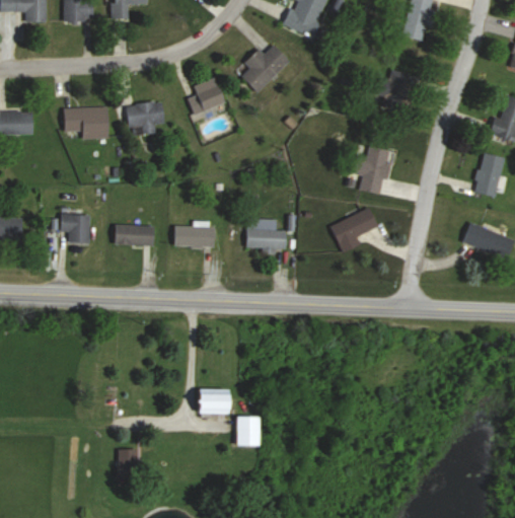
[(49,0),(0,0),(0,10),(27,11),(26,21),(49,22),(49,0)]
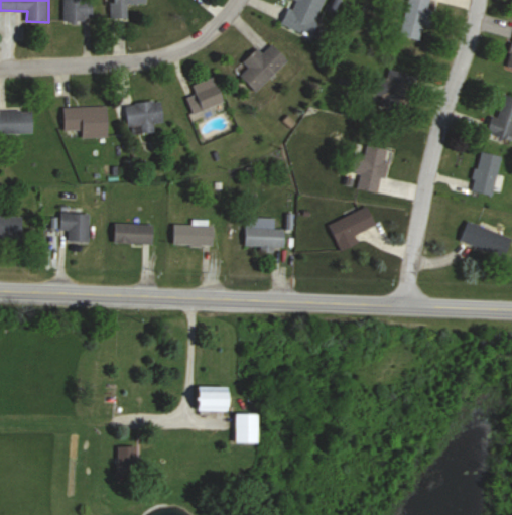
[(65,0),(65,21),(94,21),(94,0),(65,0)]
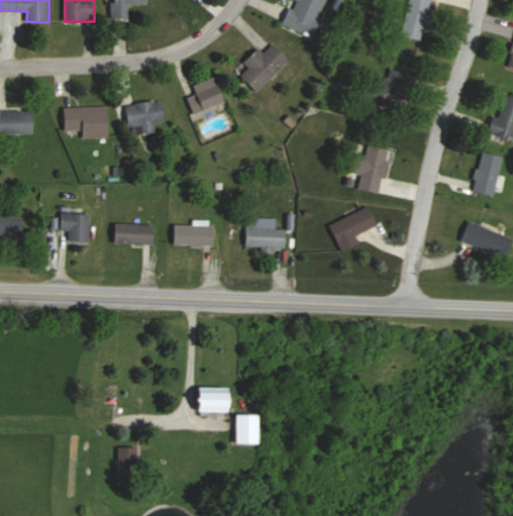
[(112,0),(112,19),(127,19),(127,4),(149,4),(148,0),(112,0)]
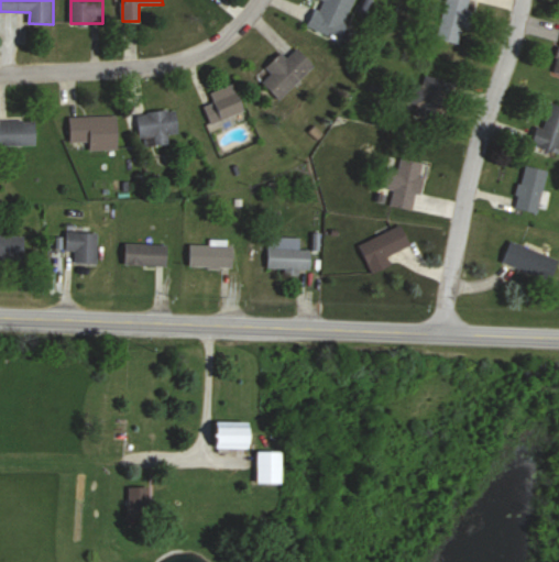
[(361,0),(319,0),(308,24),(343,40),(361,0)]
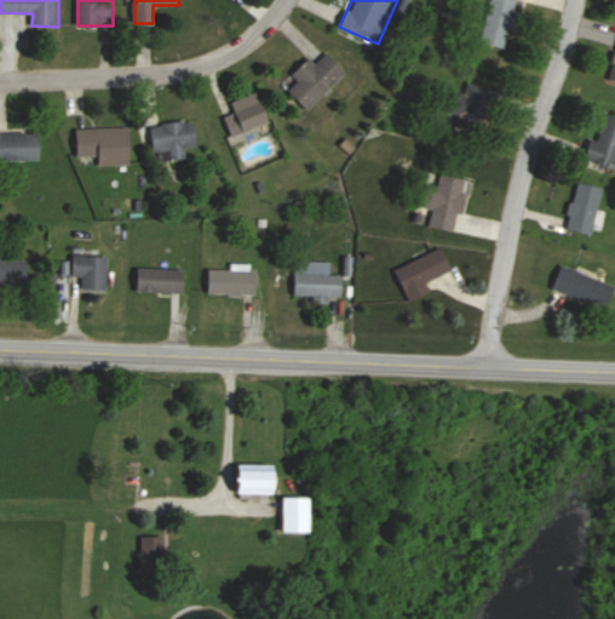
[(518,0),(492,0),(483,45),(507,50),(518,0)]
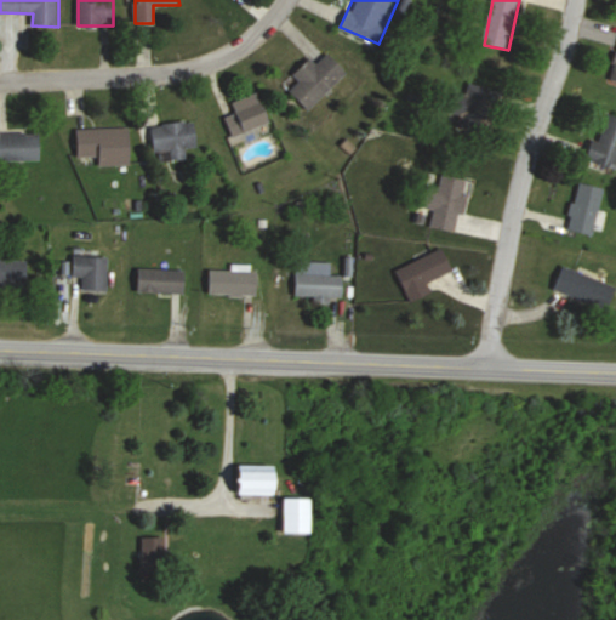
[(309,58),(294,75),(300,83),(290,92),(311,112),(348,74),(329,55),(318,66),(309,58)]
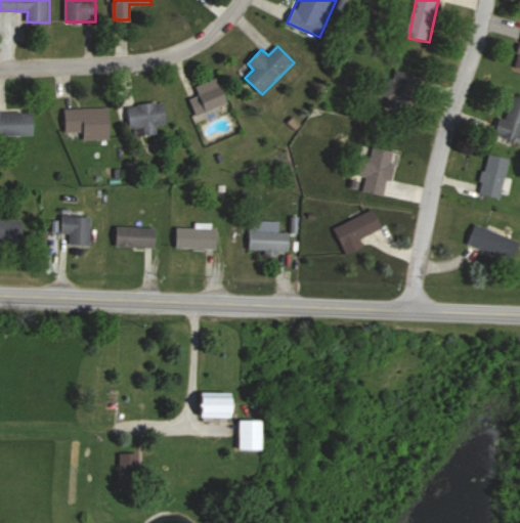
[(229,104),(219,79),(188,90),(199,116),(229,104)]
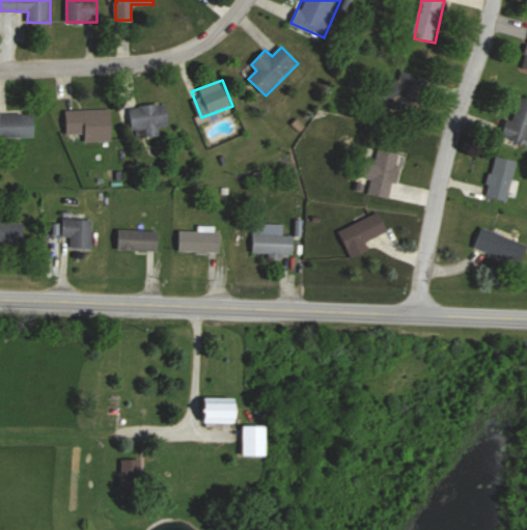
[(505,119),(501,138),(526,144),(526,100),(520,99),(515,121),(505,119)]
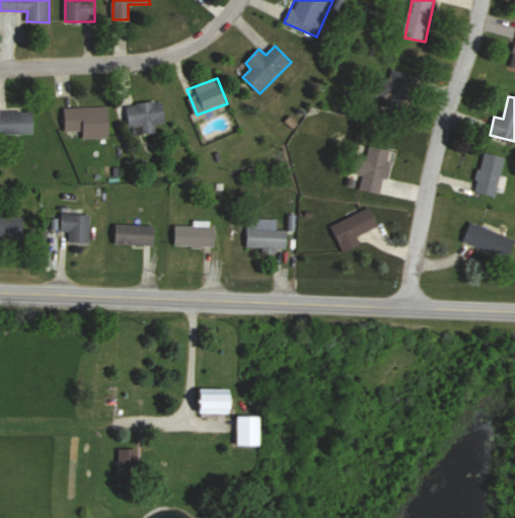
[(128,103),(128,127),(168,126),(167,103),(128,103)]
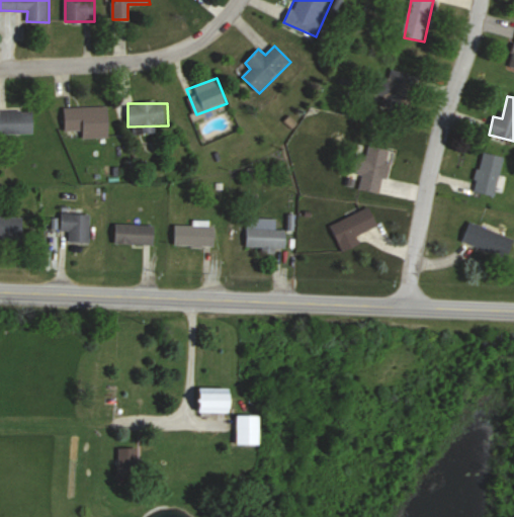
[(83,139),(109,139),(109,107),(65,107),(65,132),(83,132),(83,139)]
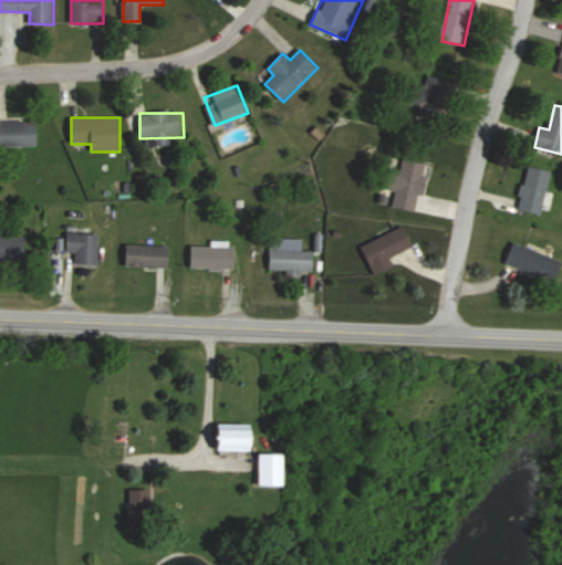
[(0,146),(42,147),(42,122),(0,121),(0,146)]
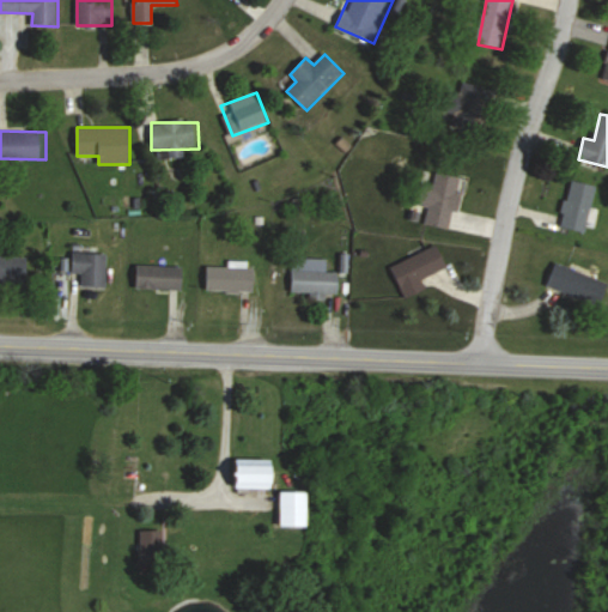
[(426,225),(451,230),(461,177),(437,173),(433,187),(421,183),(417,206),(429,208),(426,225)]
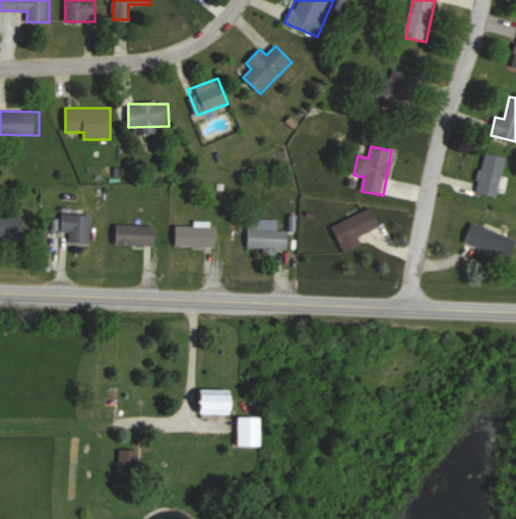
[(498,198),(508,158),(485,152),(474,192),(498,198)]
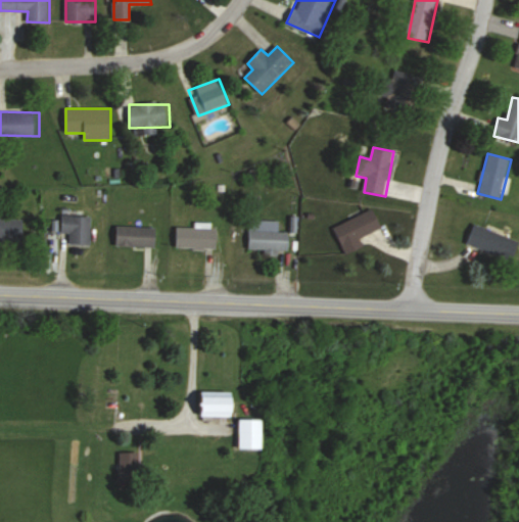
[(363,247),(359,238),(381,229),(373,210),(333,228),(345,255),(363,247)]
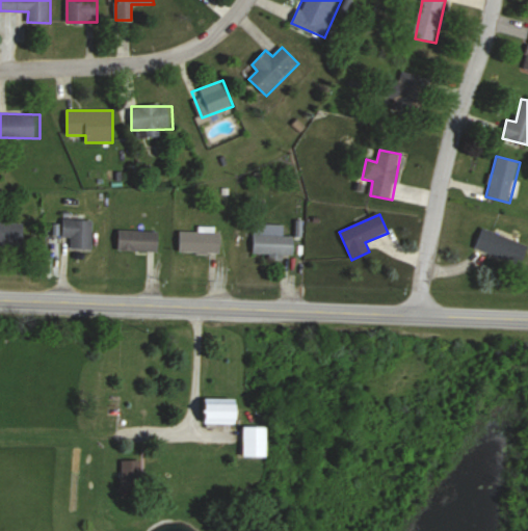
[(93,249),(93,218),(62,218),(62,238),(73,238),(73,249),(93,249)]
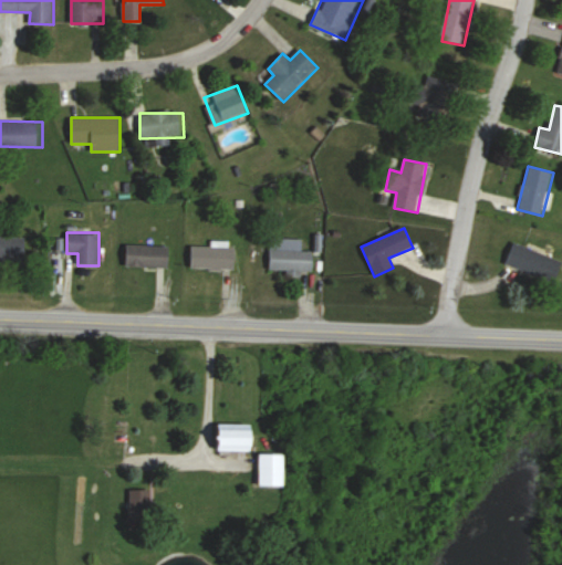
[(28,238),(0,236),(0,261),(28,262),(28,238)]
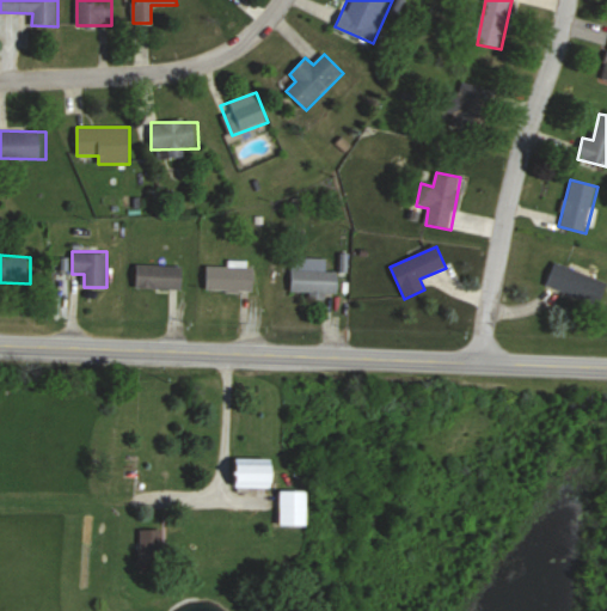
[(606,282),(555,261),(544,286),(595,309),(606,285),(606,282)]
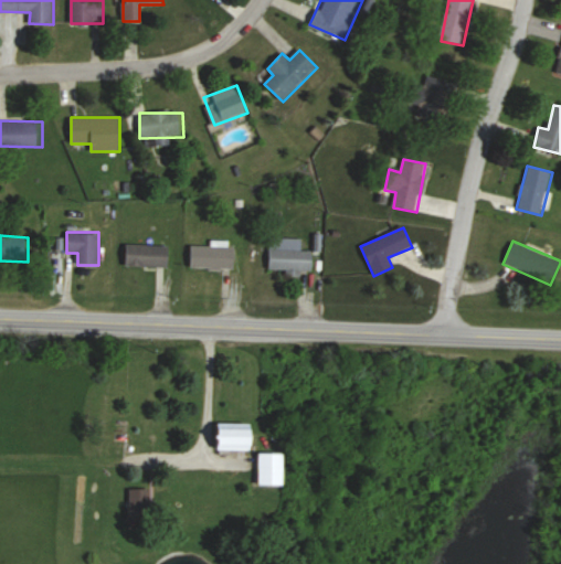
[(168,246),(125,246),(125,267),(168,267),(168,246)]
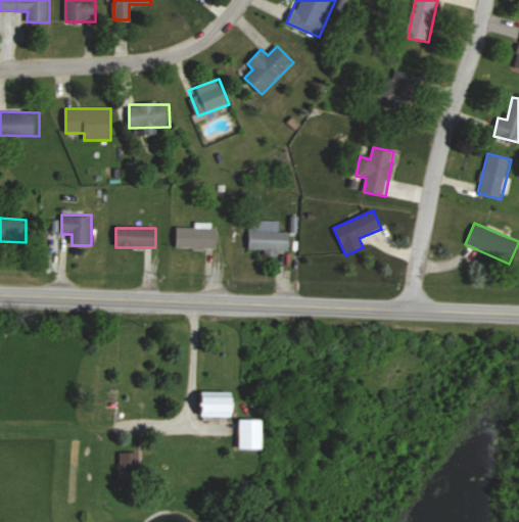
[(175,249),(219,249),(219,229),(175,229),(175,249)]
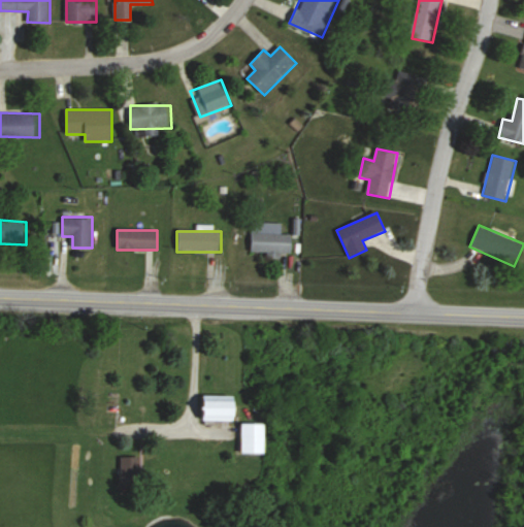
[(269,254),(269,257),(294,257),(294,234),(251,234),(251,254),(269,254)]
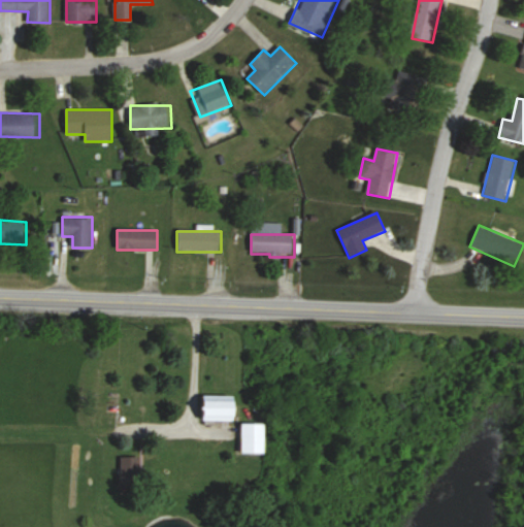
[(235,396),(195,396),(195,421),(235,421),(235,396)]
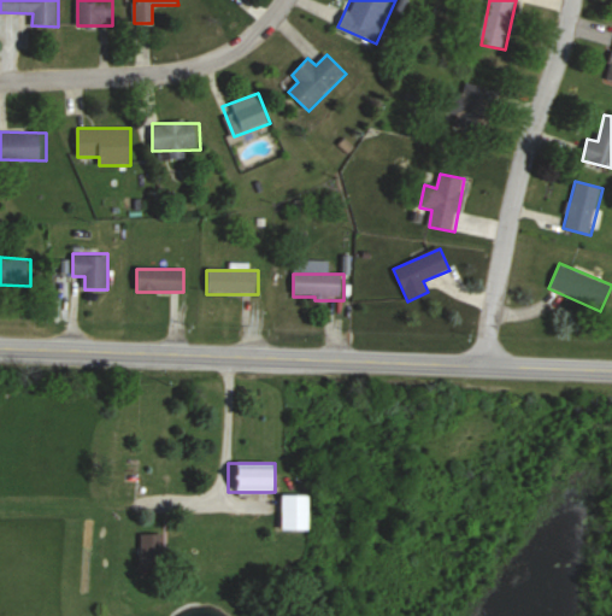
[(280,532),(310,532),(310,496),(280,496),(280,532)]
